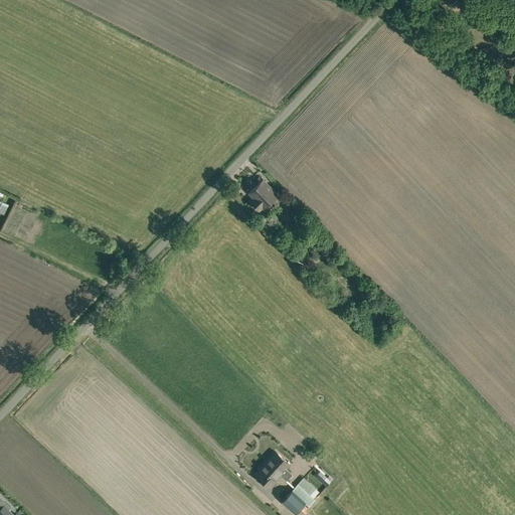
[(254,187),(249,192),(254,197),(250,201),(259,209),(263,206),(264,207),(269,202),(277,194),(263,179),(254,187)]
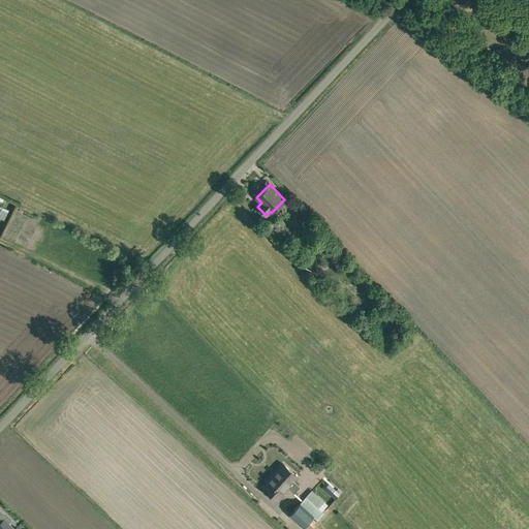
[(292,230),(279,217),(269,227),(282,241),(292,230)]
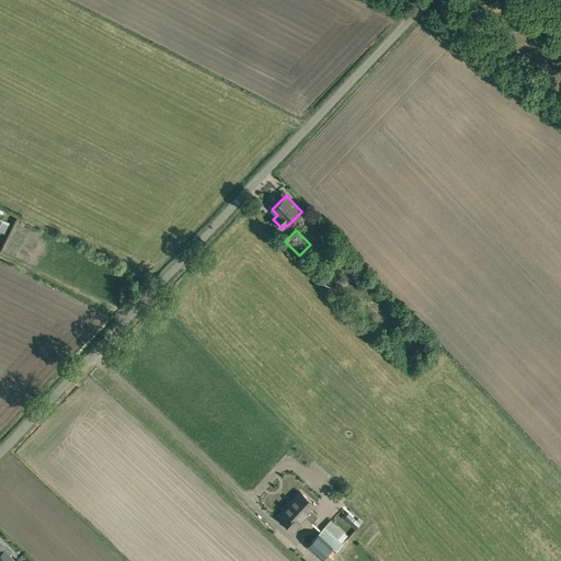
[(285,512),(279,517),(295,530),(300,525),(301,524),(299,523),(316,505),(300,491),(284,510),(285,511),(285,512)]
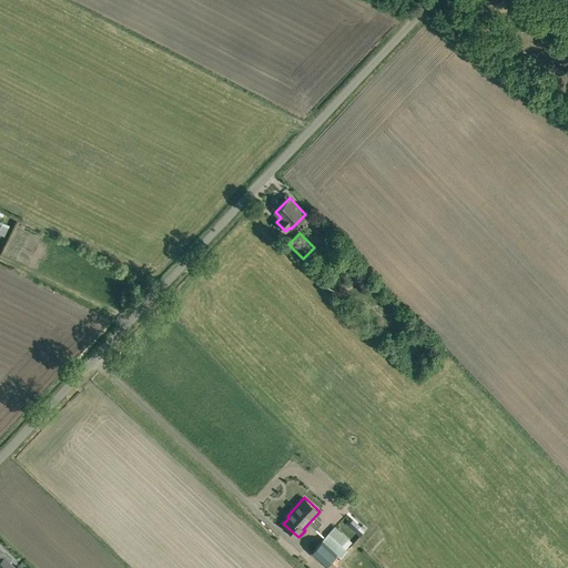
[(354,520),(350,525),(361,535),(365,529),(354,520)]
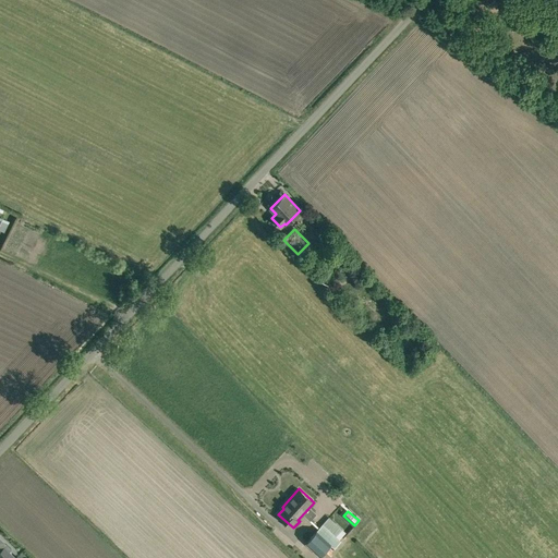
[(341,541),(324,524),(323,524),(305,543),(319,556),(326,548),(330,553),(341,541)]
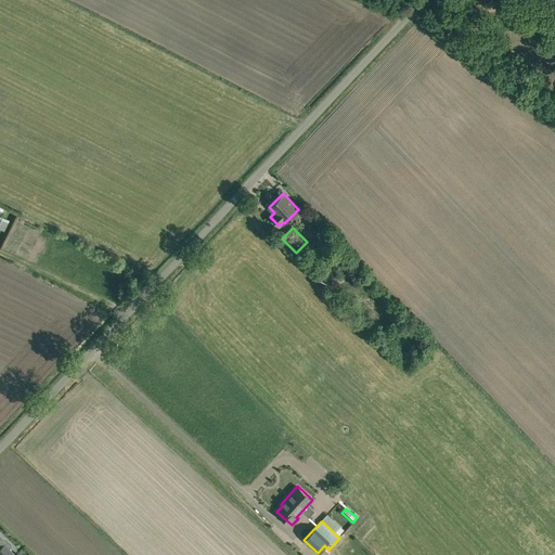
[(14,554),(3,544),(0,547),(0,554),(14,554)]
